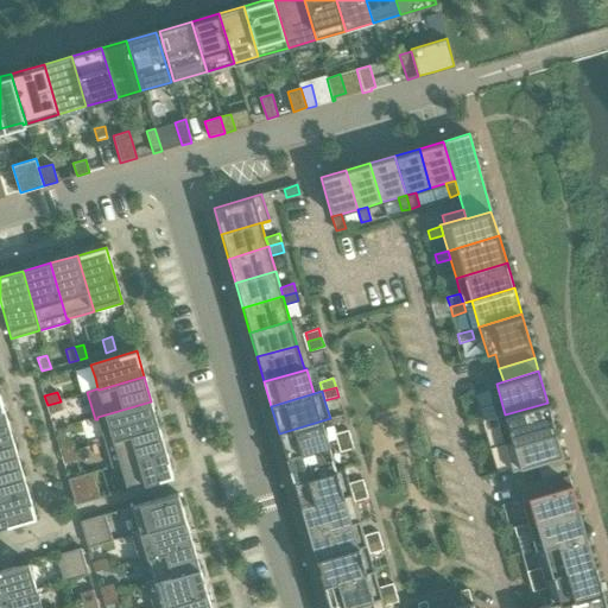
[(61,401),(48,405),(50,413),(63,410),(61,401)]
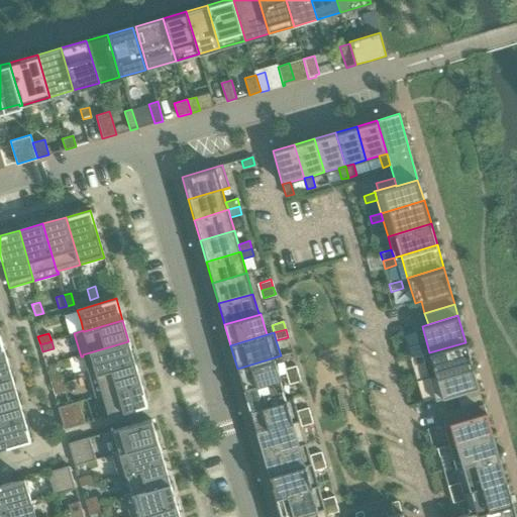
[(83,354),(83,356),(84,358),(89,376),(134,362),(128,341),(83,354)]
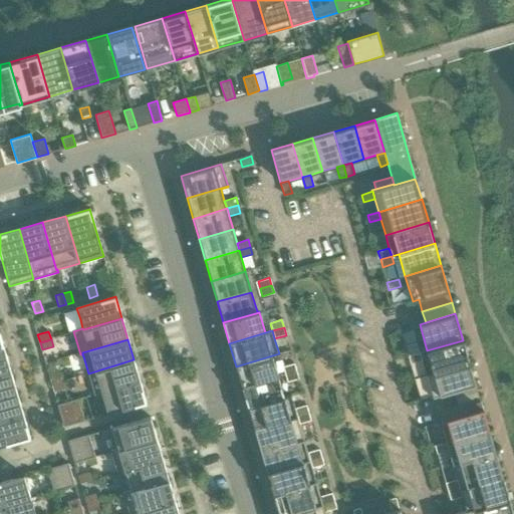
[(427,375),(427,376),(470,363),(463,340),(427,350),(434,373),(427,375)]
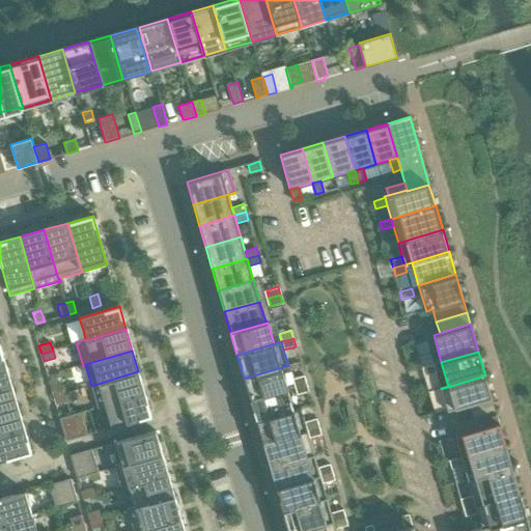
[(422,368),(424,375),(436,372),(434,364),(422,368)]
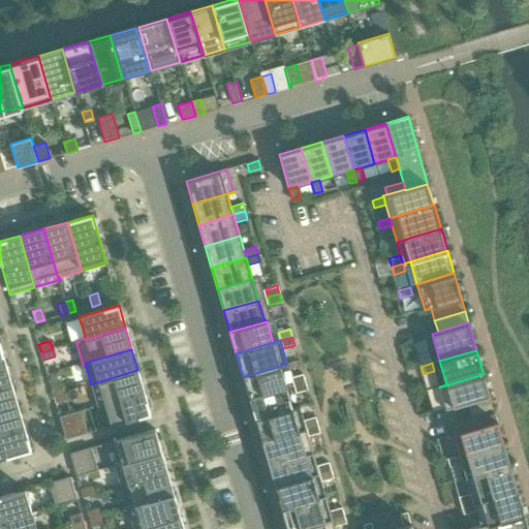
[(0,365),(0,389),(12,385),(6,364),(0,365)]
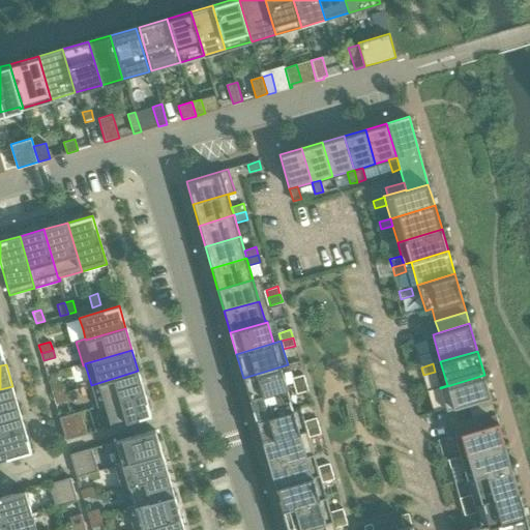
[(243,378),(249,400),(287,388),(281,367),(288,365),(288,364),(243,378)]
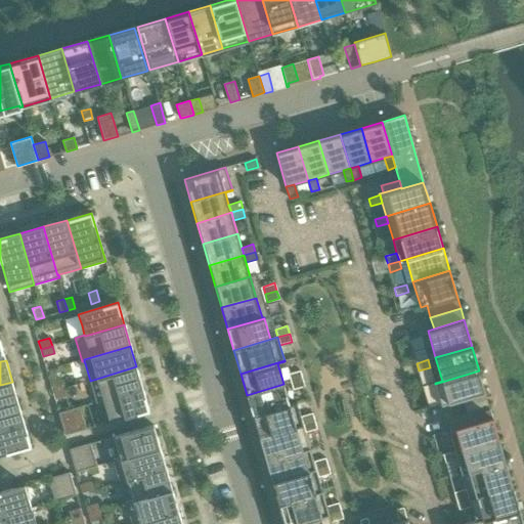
[(136,366),(90,381),(96,403),(103,401),(103,399),(142,388),(136,367),(136,366)]
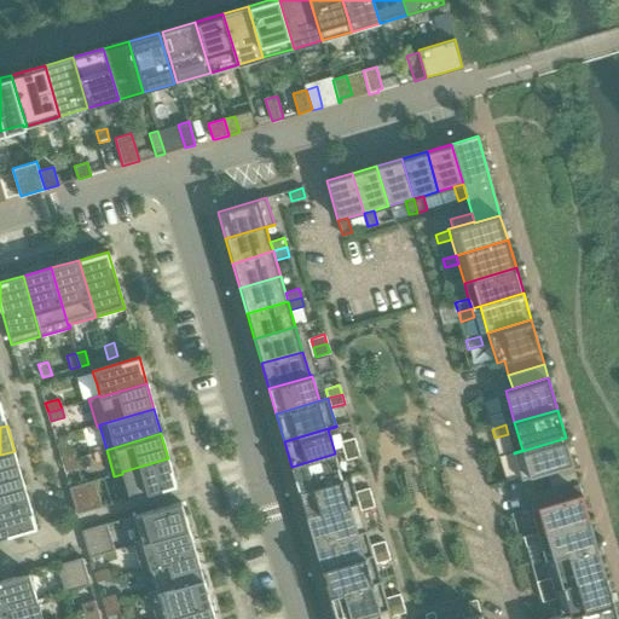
[(341,441),(343,451),(358,447),(354,438),(341,441)]
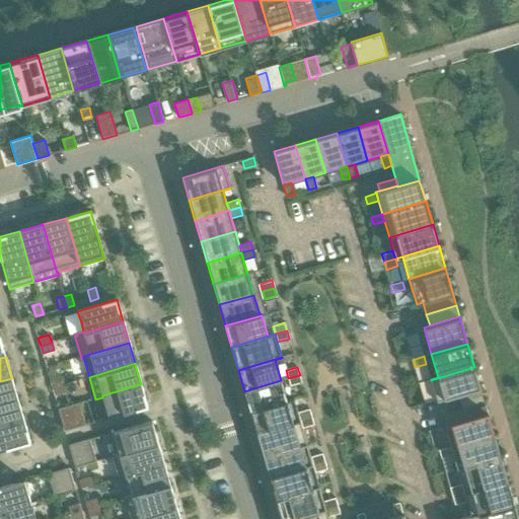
[(474,367),(431,380),(437,401),(458,395),(480,389),(474,367)]
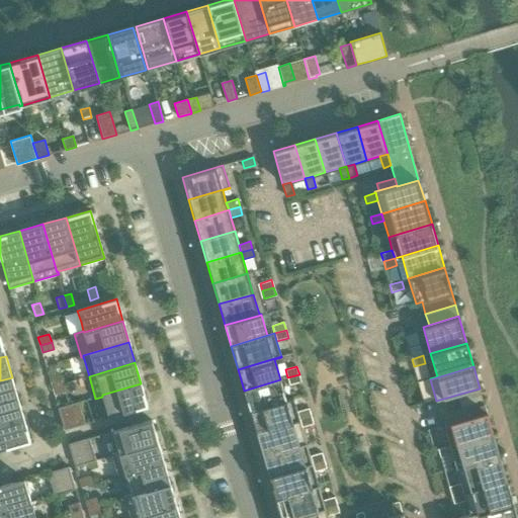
[(299,374),(287,377),(289,385),(301,381),(299,374)]
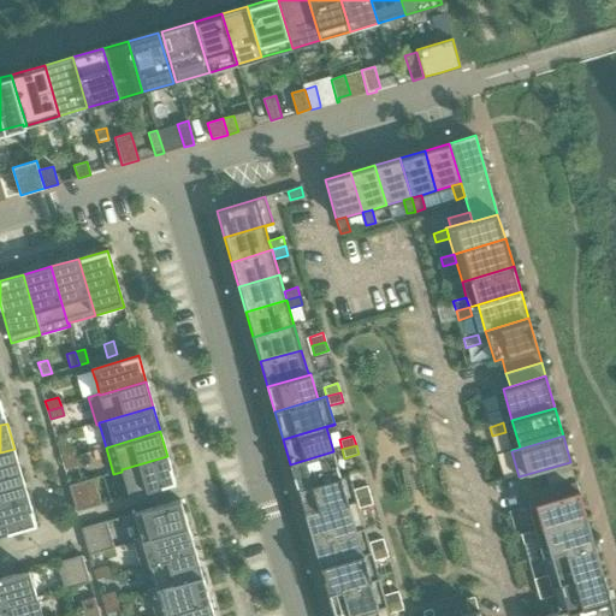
[(59,451),(63,460),(76,456),(73,446),(59,451)]
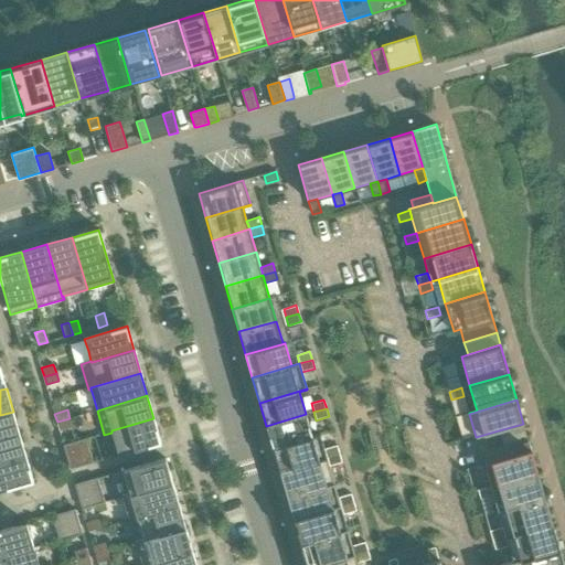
[(13,412),(0,415),(0,439),(20,435),(13,412)]
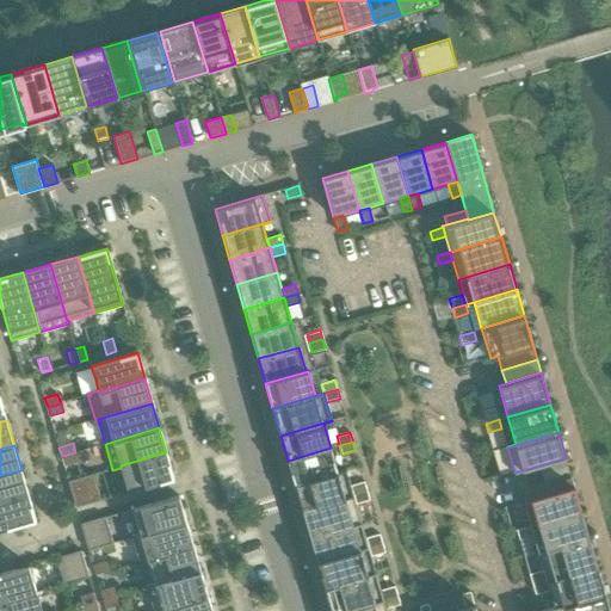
[(288,461),(295,485),(338,473),(338,471),(331,448),(288,461)]
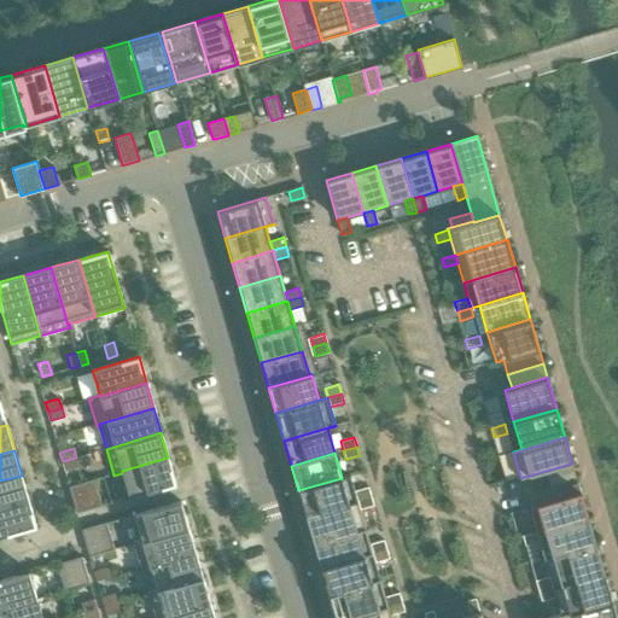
[(76,458),(63,461),(65,471),(79,467),(76,458)]
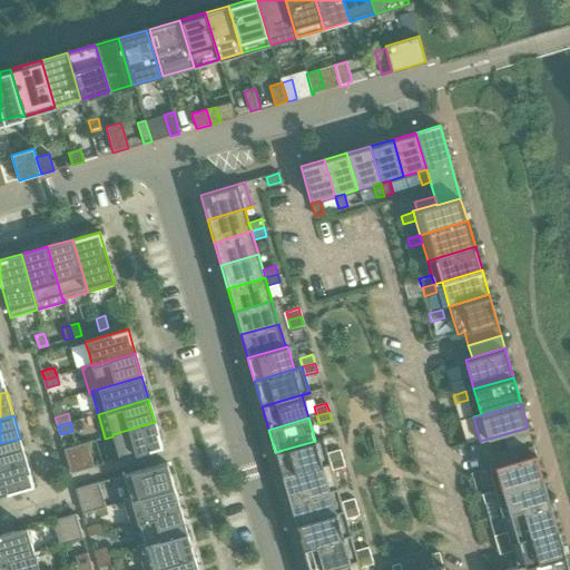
[(163,446),(155,422),(112,434),(112,436),(119,459),(163,446)]
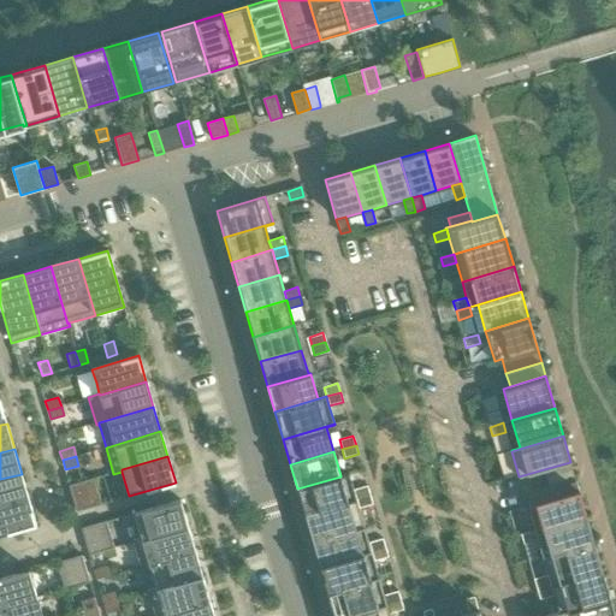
[(574,477),(570,462),(544,469),(548,484),(574,477)]
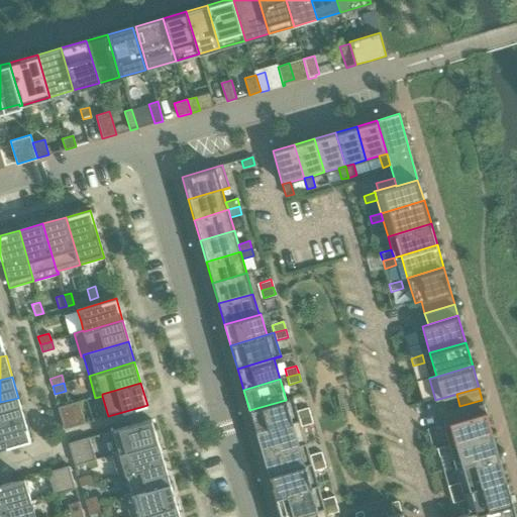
[(249,410),(255,431),(299,419),(297,411),(293,397),(286,399),(286,400),(249,410)]
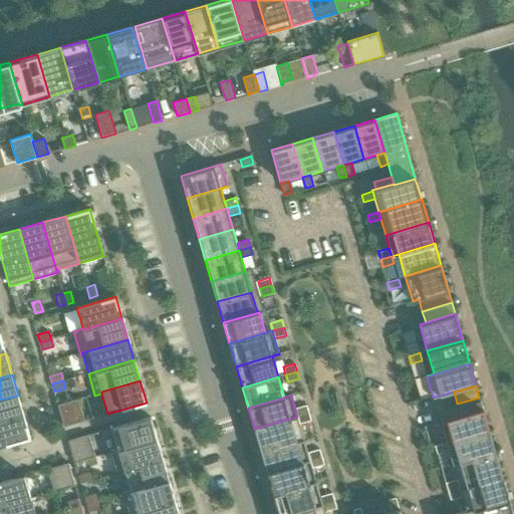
[(0,423),(24,416),(18,396),(0,400),(0,423)]
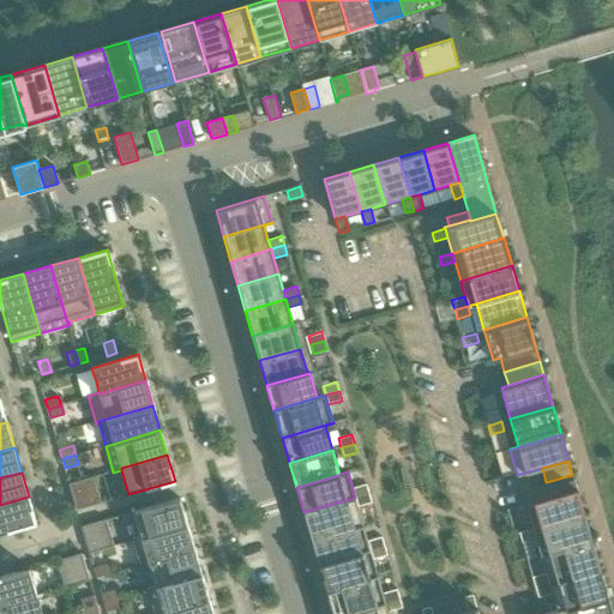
[(525,503),(534,529),(584,515),(572,475),(546,482),(549,497),(525,503)]
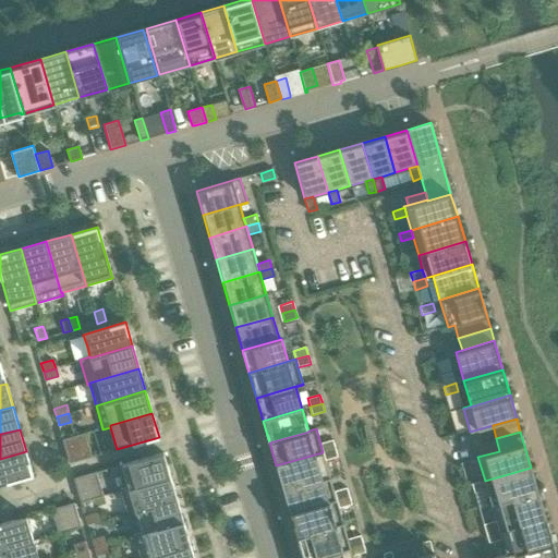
[(65,449),(87,443),(85,433),(62,439),(65,449)]
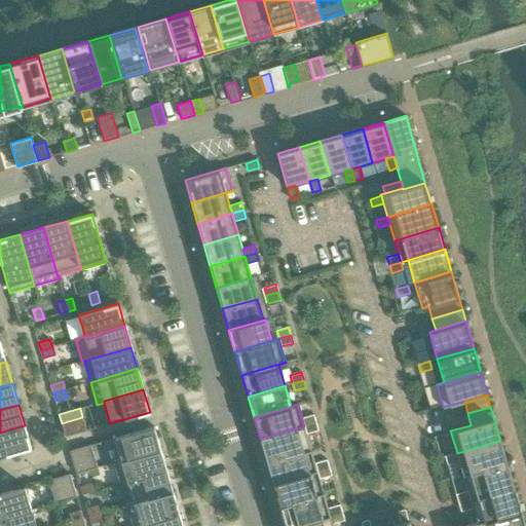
[(302,418),(304,426),(316,422),(313,415),(302,418)]
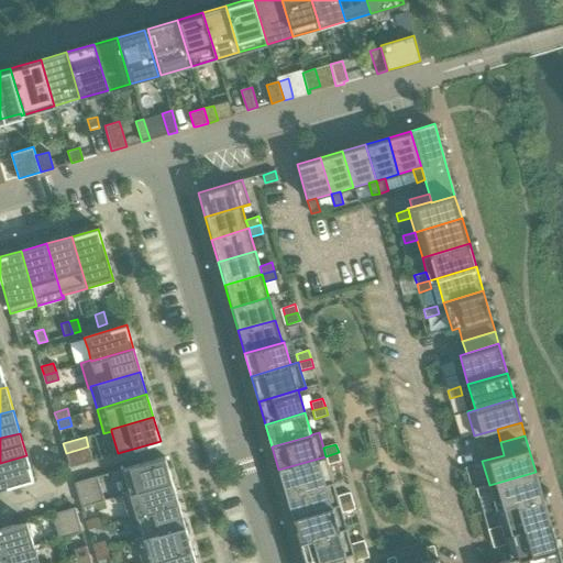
[(92,461),(88,446),(66,453),(70,467),(92,461)]
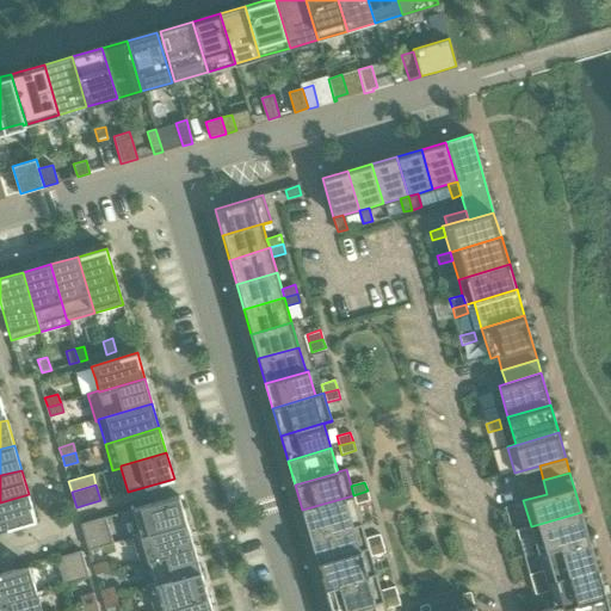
[(368,491),(353,495),(356,504),(370,500),(368,491)]
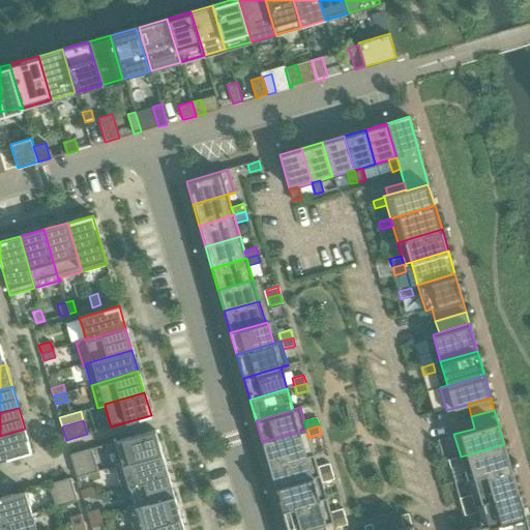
[(0,461),(31,451),(25,429),(0,436),(0,461)]
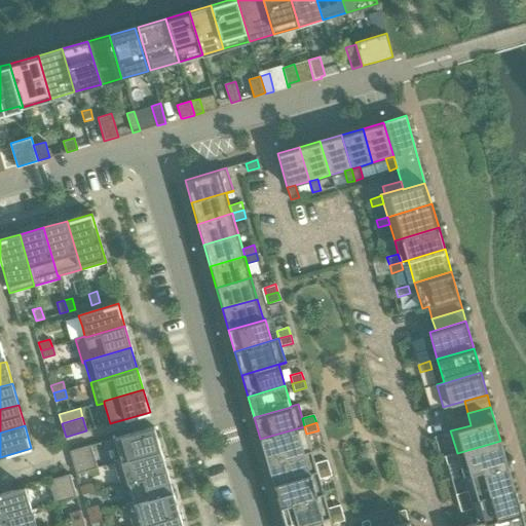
[(114,438),(121,460),(160,449),(154,426),(114,438)]
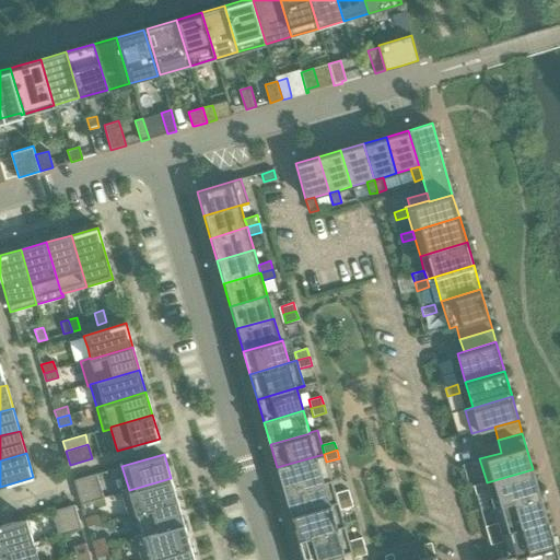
[(277,467),(284,492),(331,479),(326,462),(324,454),(277,467)]
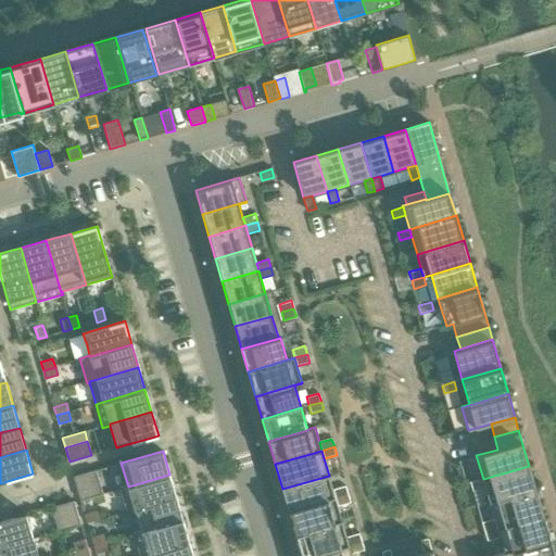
[(483,479),(485,487),(490,502),(535,489),(529,466),(483,479)]
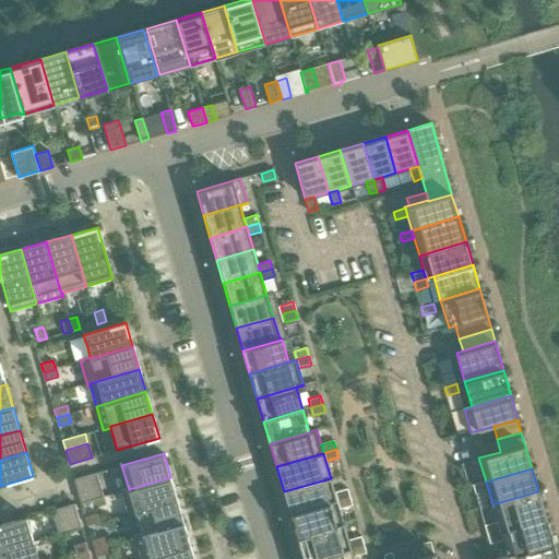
[(74,479),(79,495),(100,488),(96,473),(74,479)]
